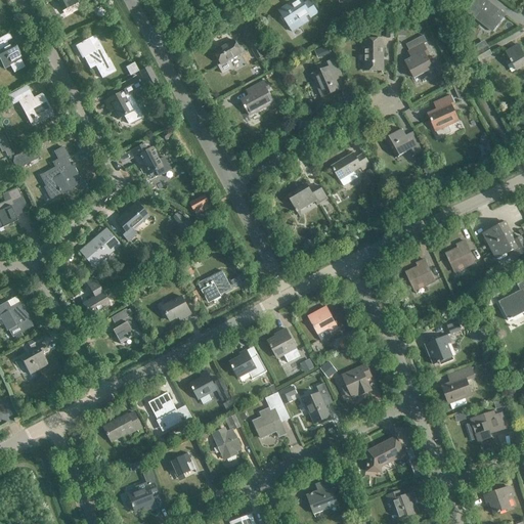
[(55,0),(62,12),(79,3),(77,0),(55,0)]
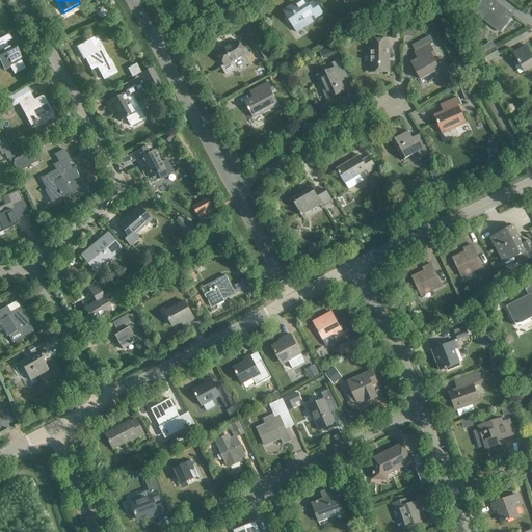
[(303,0),(284,12),(294,28),(297,32),(313,22),(310,18),(313,15),(315,18),(322,14),(314,0),(309,4),(304,0),(303,0)]
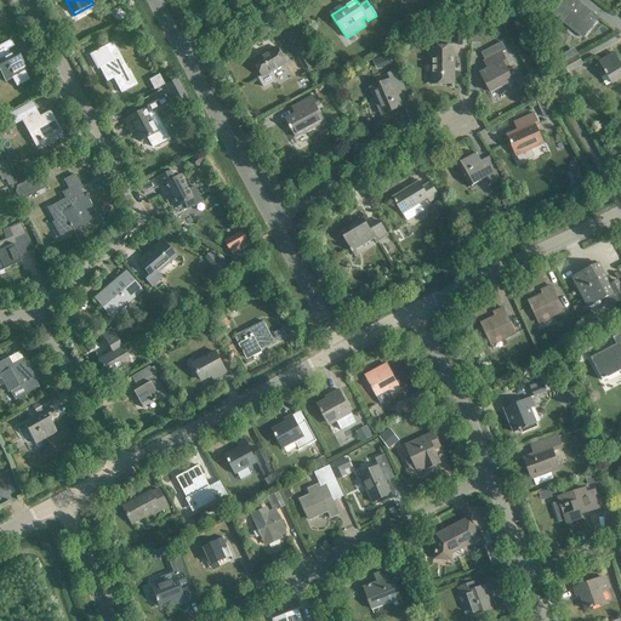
[(571,23),(586,34),(599,18),(575,0),(563,0),(558,7),(568,15),(562,22),(569,27),(571,23)]
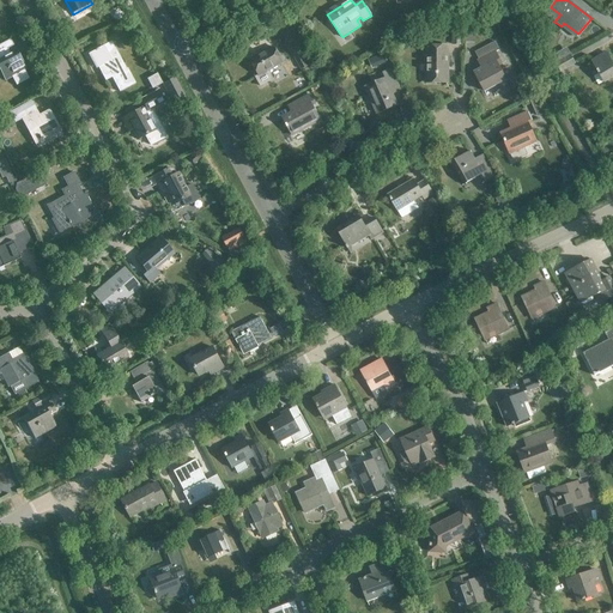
[(0,46),(0,71),(5,82),(26,70),(17,50),(11,54),(8,49),(14,47),(11,40),(0,46)]
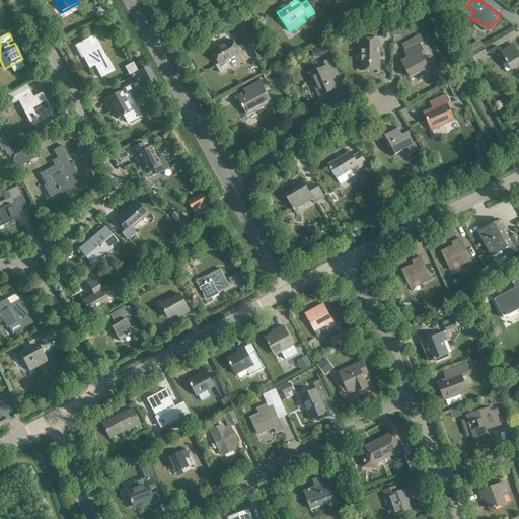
[(94,35),(76,46),(83,58),(88,55),(101,79),(115,72),(94,35)]
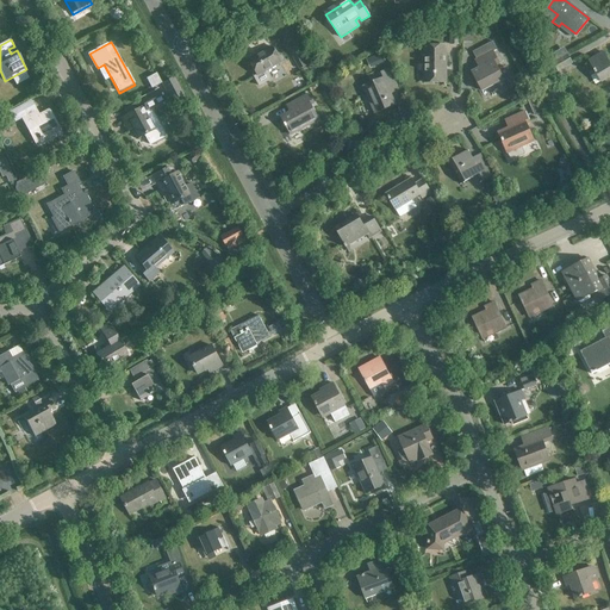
[(316,66),(304,43),(290,50),(300,69),(306,66),(309,69),(316,66)]
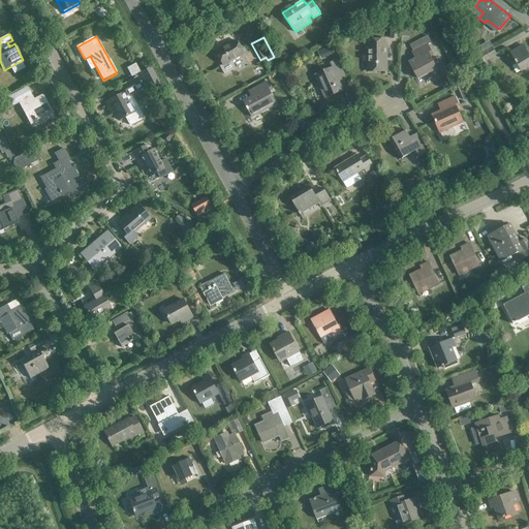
[(223,66),(244,55),(236,40),(216,52),(223,66)]
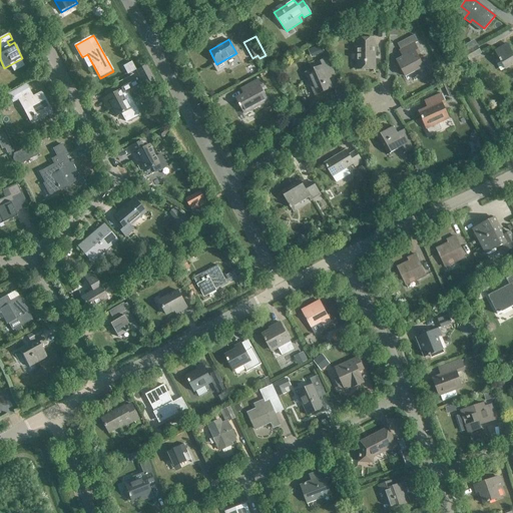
[(375,70),(375,39),(357,39),(356,69),(375,70)]
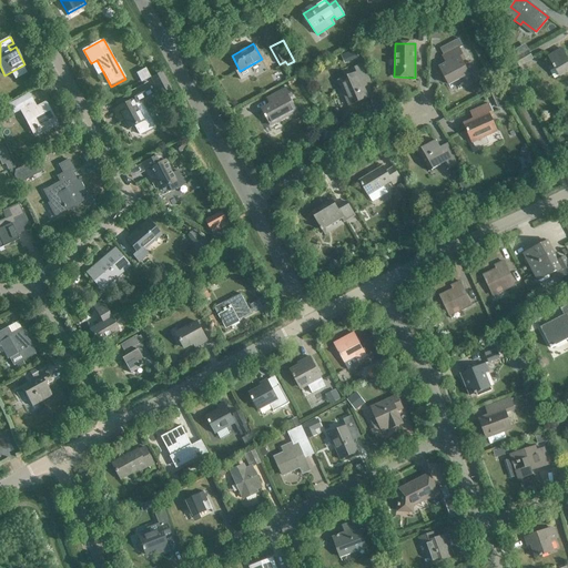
[(449,85),(468,74),(462,62),(465,60),(459,49),(447,56),(450,62),(439,68),(449,85)]
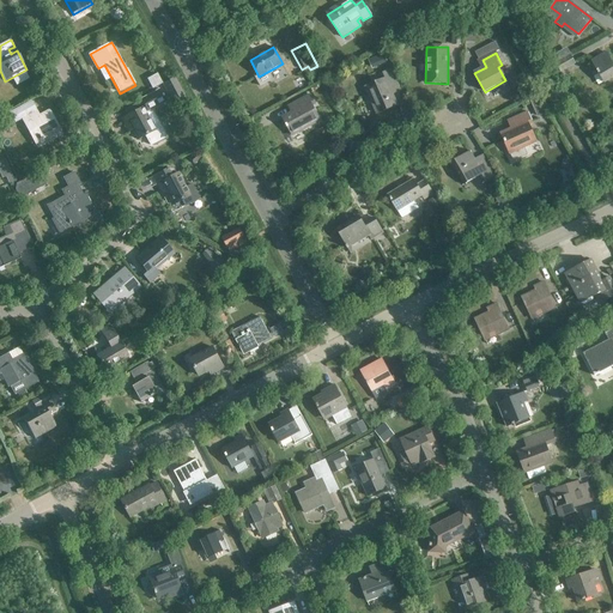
[(604,83),(612,77),(612,65),(606,53),(599,58),(600,60),(594,65),(604,83)]
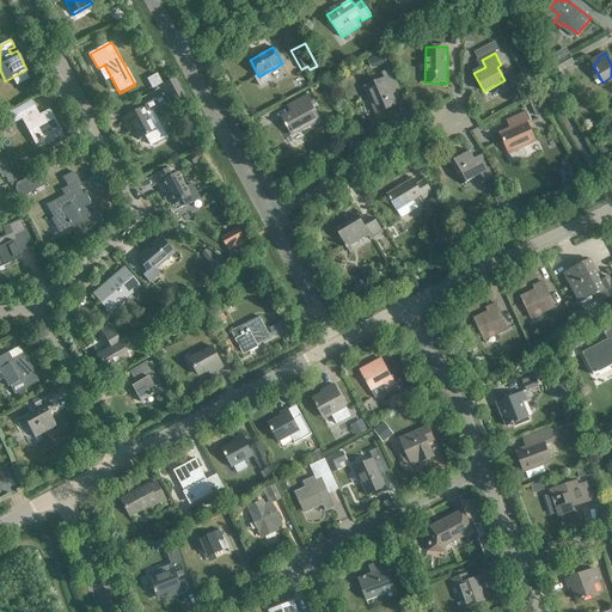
[(560,72),(574,63),(569,56),(556,63),(560,72)]
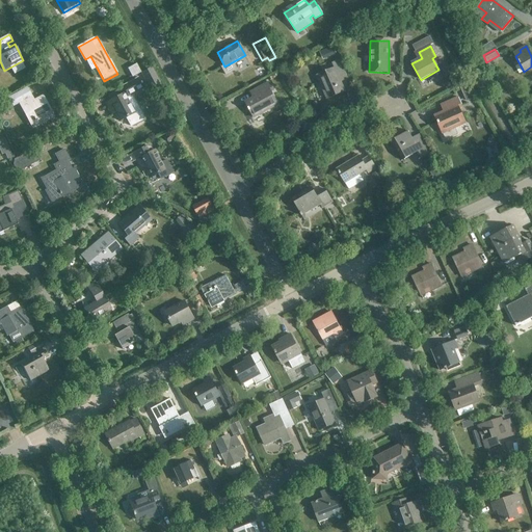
[(339,79),(346,76),(340,61),(331,65),(333,70),(317,76),(326,99),(344,91),(339,79)]
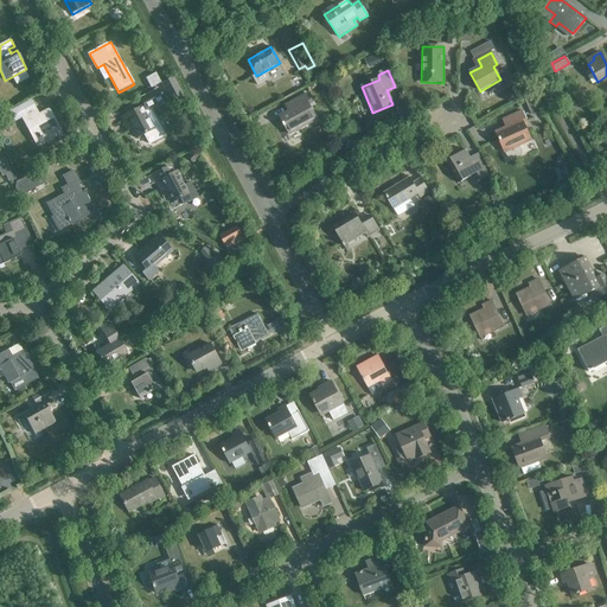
[(146,78),(151,88),(160,84),(154,74),(146,78)]
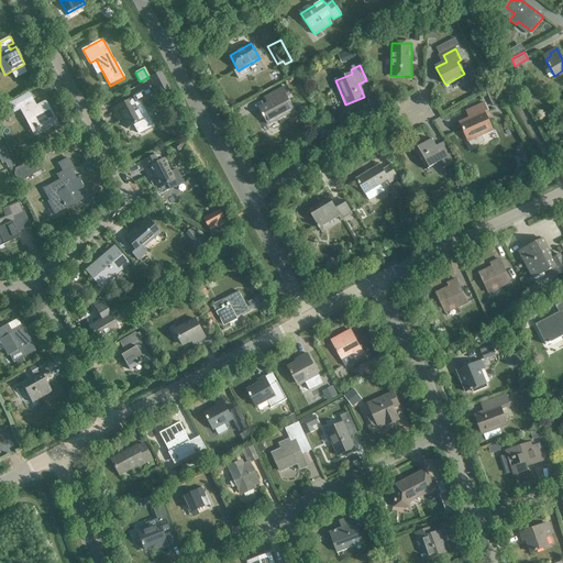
[(159,73),(150,77),(157,94),(167,88),(159,73)]
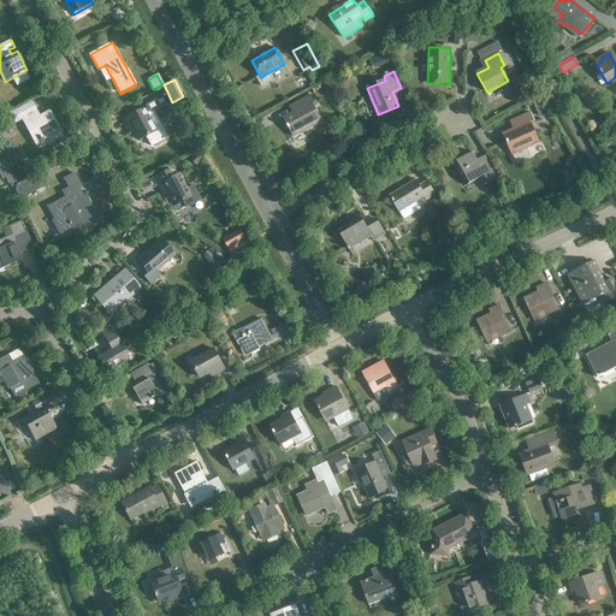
[(143,110),(122,120),(126,129),(131,126),(138,141),(146,136),(152,147),(167,138),(161,128),(152,111),(166,102),(160,90),(142,101),(146,108),(143,110)]
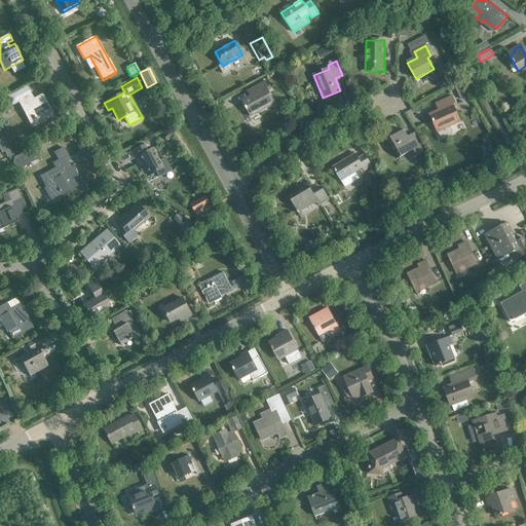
[(247,91),(250,98),(242,101),(251,116),(274,104),(267,90),(270,89),(266,81),(247,91)]
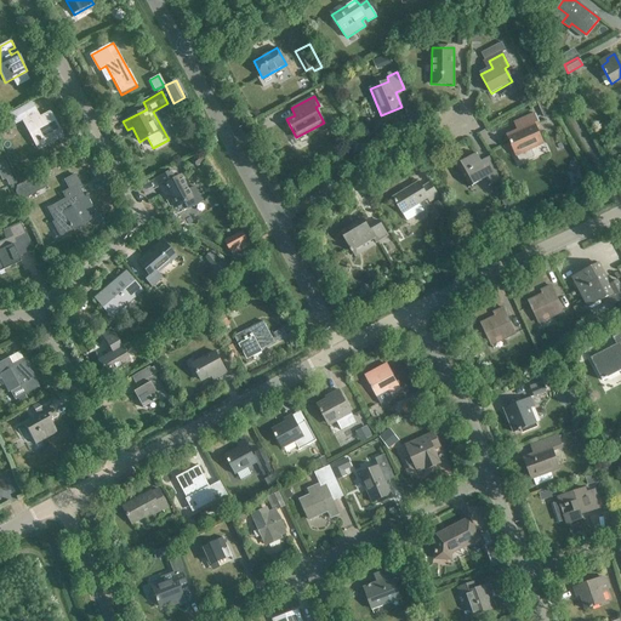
[(16,125),(23,121),(29,132),(34,131),(44,148),(63,137),(50,114),(40,119),(32,104),(11,115),(16,125)]
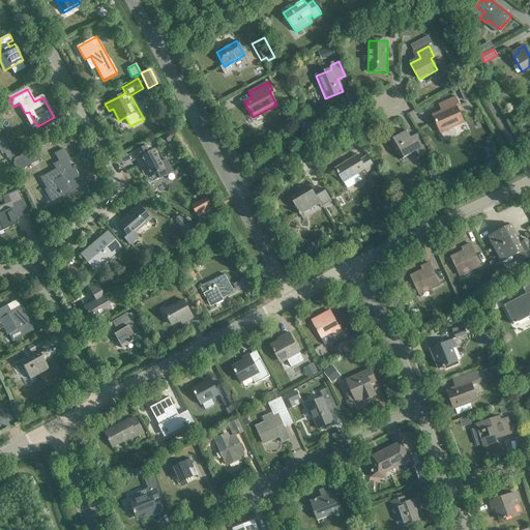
[(441,133),(464,122),(457,108),(460,107),(455,97),(442,104),(445,111),(434,116),(441,133)]
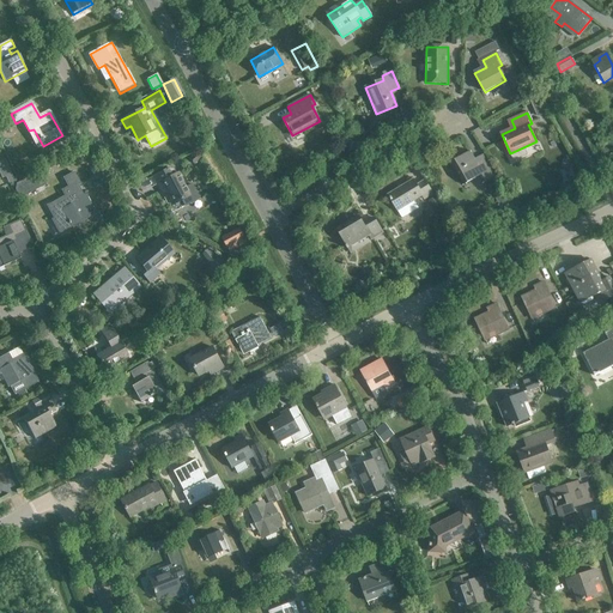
[(485,182),(495,177),(485,161),(477,165),(469,153),(453,163),(465,184),(480,176),(485,182)]
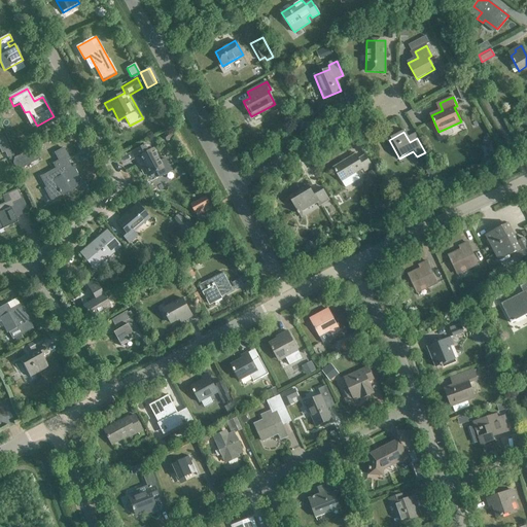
[(0,140),(0,139),(0,150),(1,153),(4,152),(7,159),(8,157),(11,155),(4,138),(0,140)]
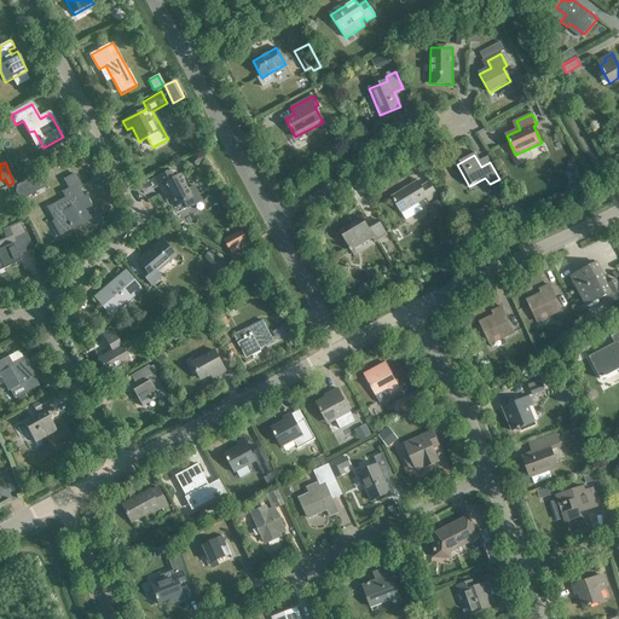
[(179,177),(171,181),(166,173),(154,180),(162,196),(166,194),(174,208),(191,198),(179,177)]
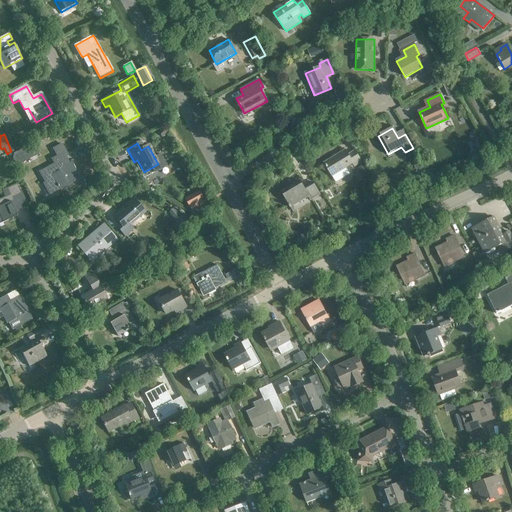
[(54,165),(39,172),(45,183),(43,184),(49,196),(59,190),(80,179),(71,161),(67,163),(65,158),(66,157),(64,154),(66,152),(62,145),(52,150),(56,157),(51,160),(54,165)]
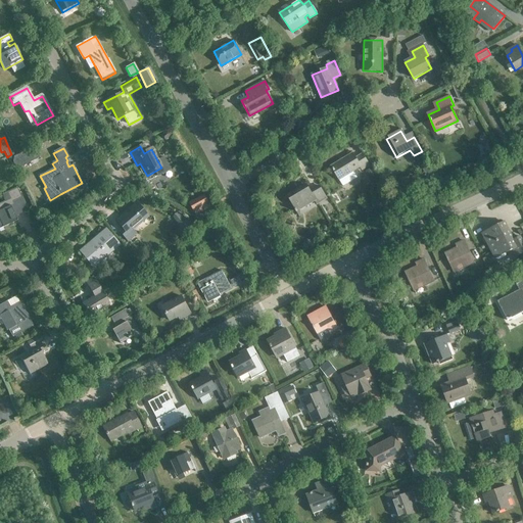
[(363,170),(369,165),(362,154),(355,158),(351,153),(330,167),(339,181),(361,167),(363,170)]
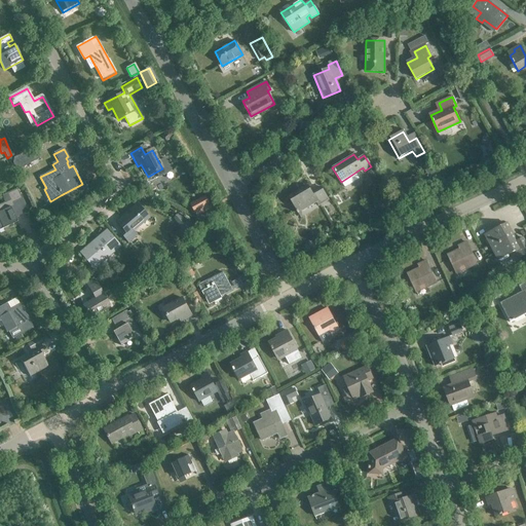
[(429,176),(424,179),(427,184),(439,178),(430,163),(424,166),(429,176)]
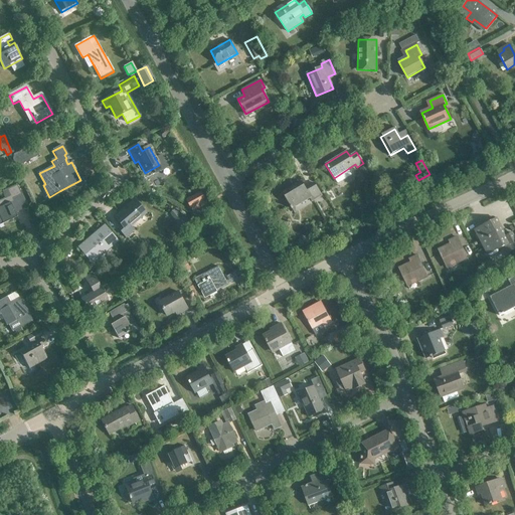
[(322,195),(321,193),(315,183),(305,189),(302,182),(284,193),(293,208),(310,198),(312,201),(322,195)]
